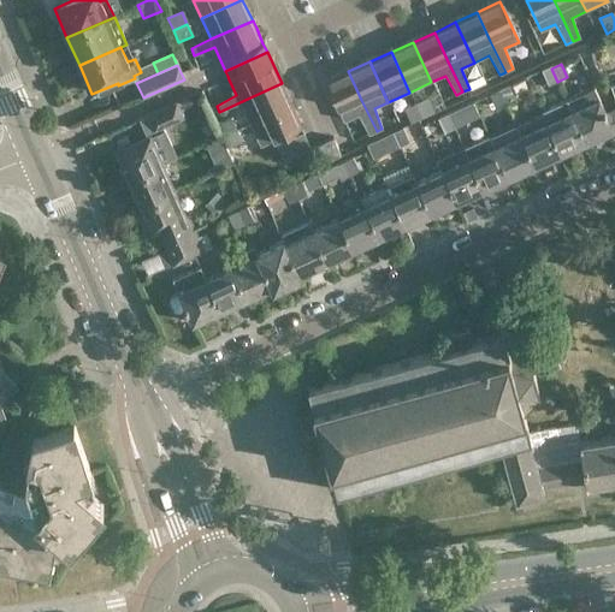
[(548,87),(557,82),(551,69),(542,72),(548,87)]
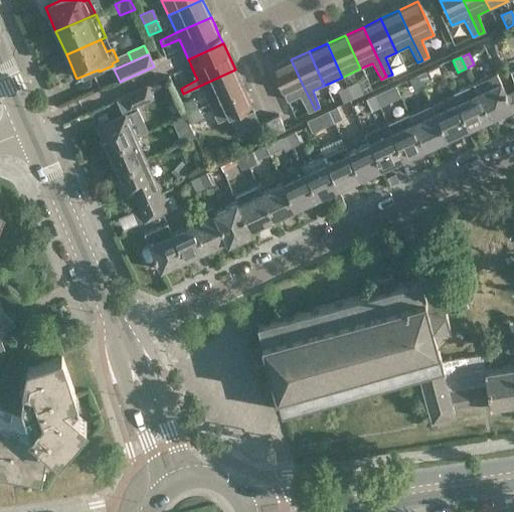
[(302,83),(291,59),(272,68),(287,102),(299,96),(308,113),(315,110),(302,83)]
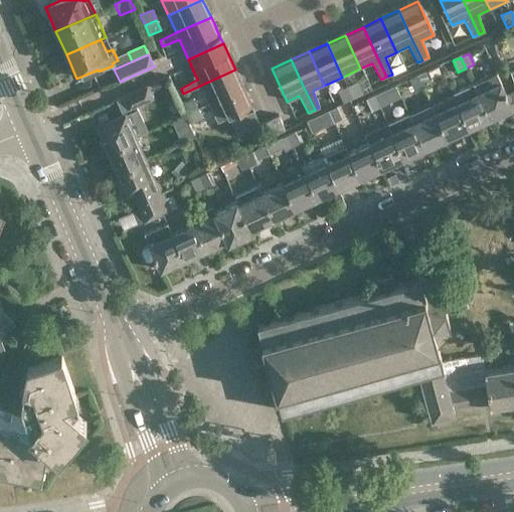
[(235,69),(200,86),(208,104),(243,88),(235,69)]
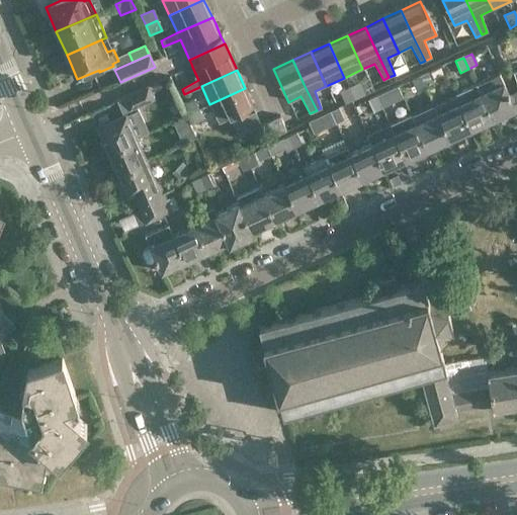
[(419,78),(425,90),(433,86),(427,74),(419,78)]
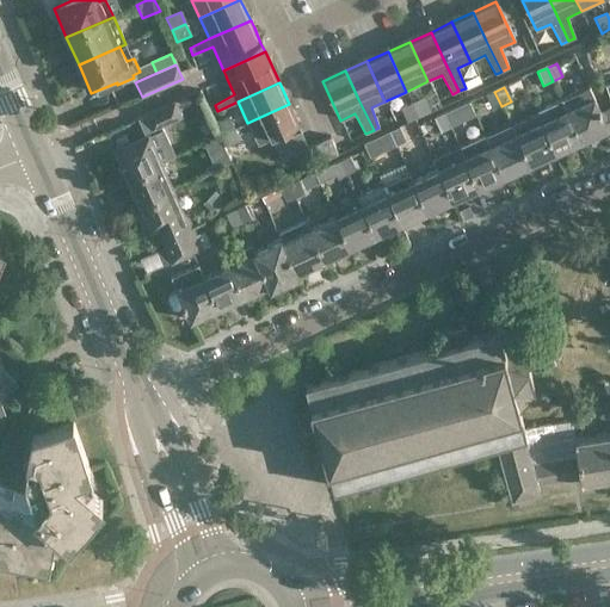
[(561,103),(580,143),(607,131),(607,130),(609,128),(609,124),(604,110),(598,112),(589,90),(561,103)]
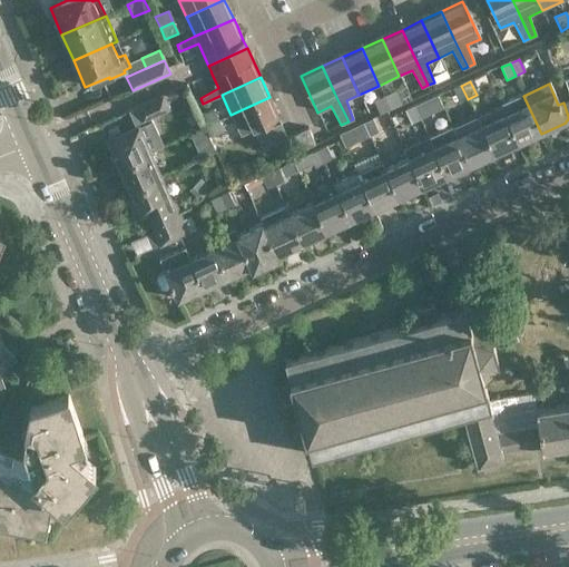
[(458,103),(468,99),(461,86),(452,89),(458,103)]
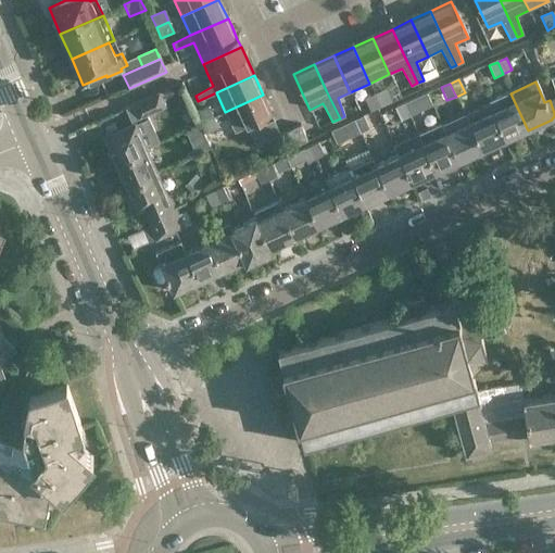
[(375,93),(380,108),(391,102),(386,88),(375,93)]
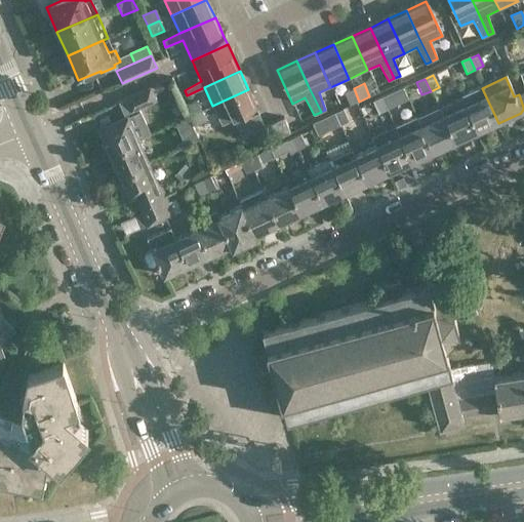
[(349,106),(359,102),(354,88),(344,93),(349,106)]
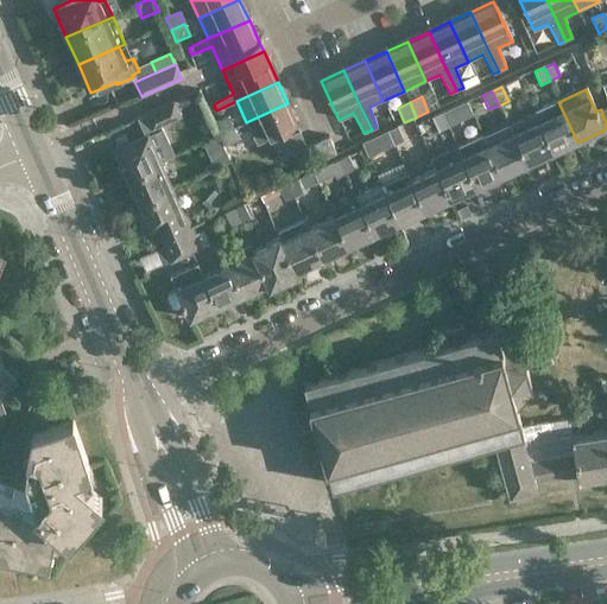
[(551,154),(577,142),(558,102),(532,113),(533,116),(551,154)]
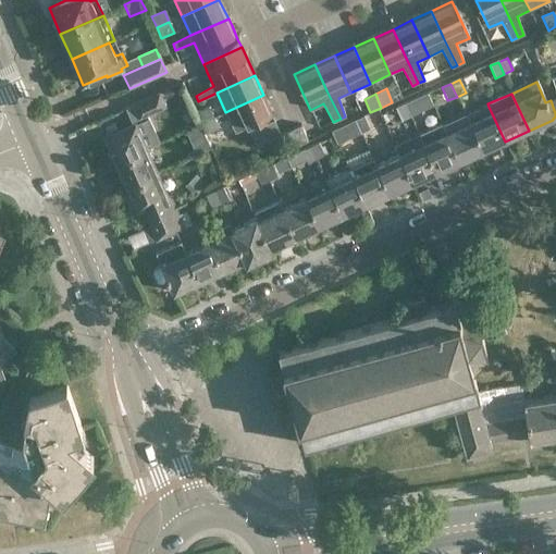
[(164,107),(159,95),(134,106),(139,119),(164,107)]
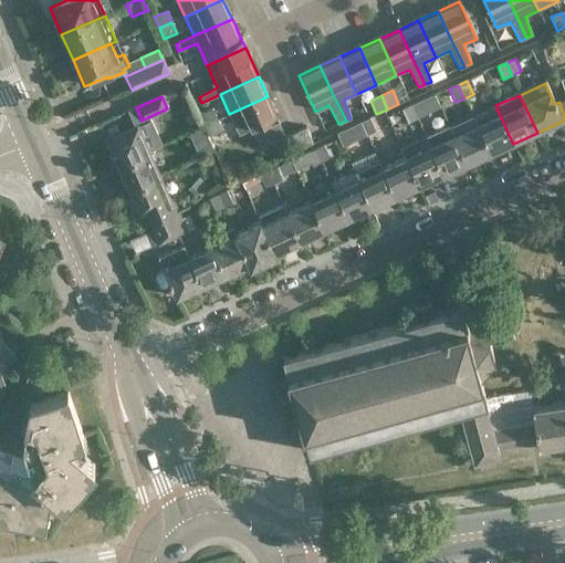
[(276,116),(268,96),(229,114),(239,134),(276,116)]
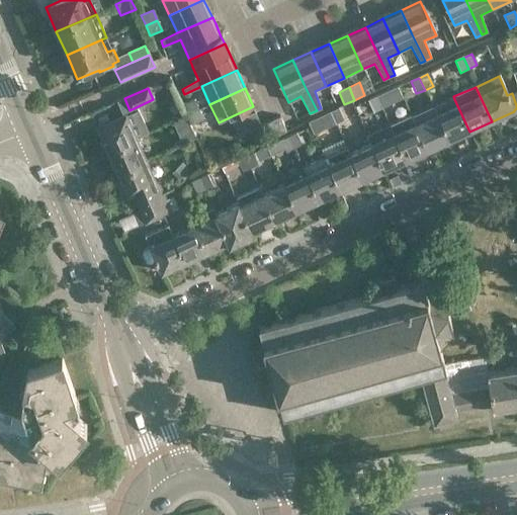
[(375,97),(381,109),(390,105),(383,93),(375,97)]
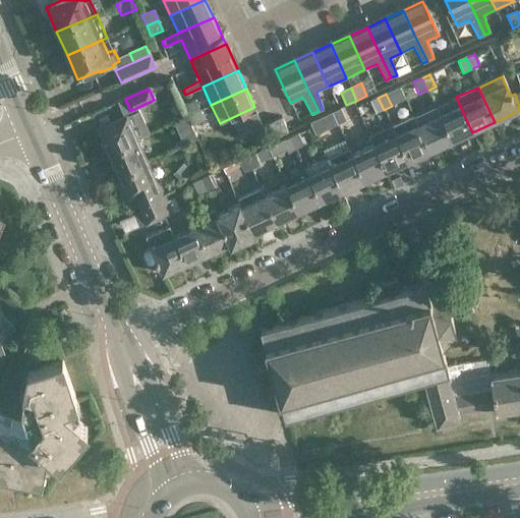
[(374,114),(384,110),(378,98),(369,102),(374,114)]
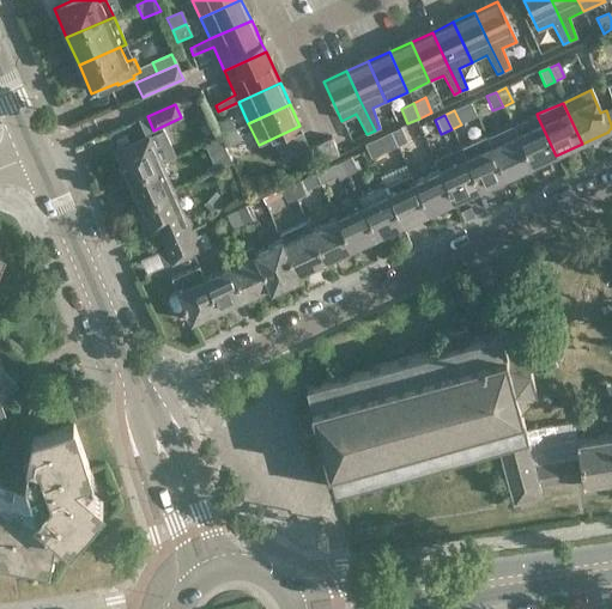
[(224,135),(236,129),(230,117),(218,123),(224,135)]
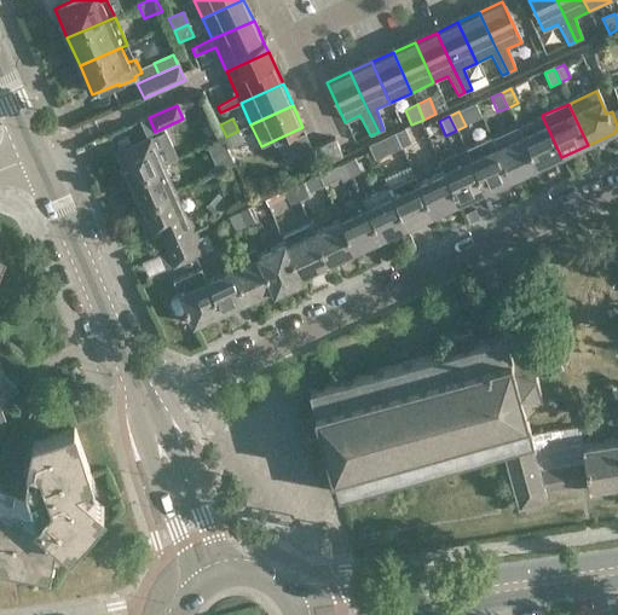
[(535,169),(561,157),(543,119),(517,131),(535,169)]
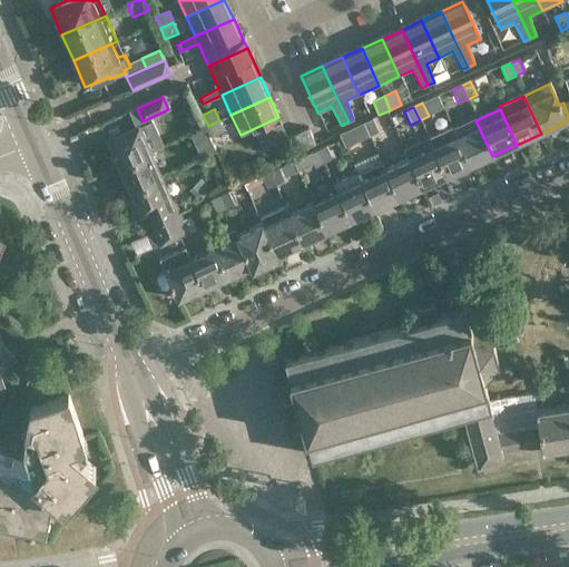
[(219,120),(208,126),(214,137),(224,132),(219,120)]
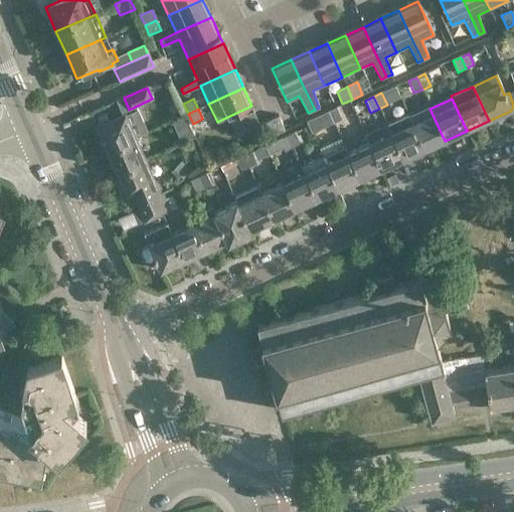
[(328,113),(333,125),(342,121),(336,109),(328,113)]
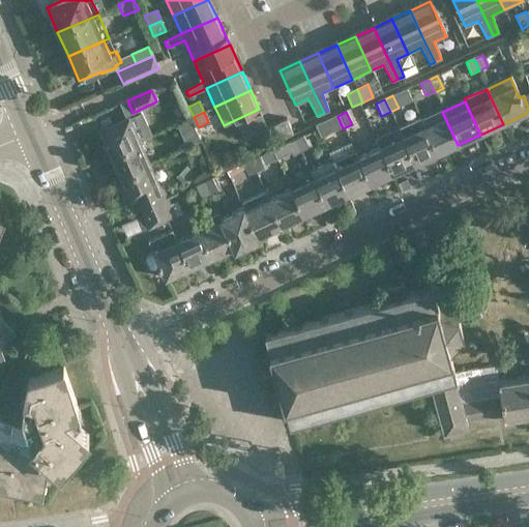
[(436,155),(458,145),(442,112),(420,121),(436,155)]
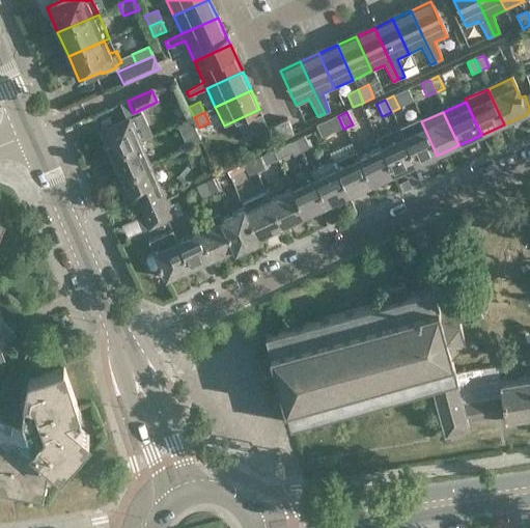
[(321,139),(335,132),(343,129),(338,116),(338,114),(314,126),(321,139)]
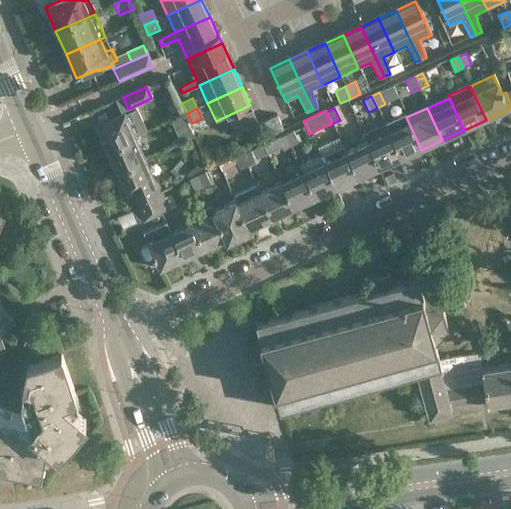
[(236,136),(259,126),(252,111),(229,121),(236,136)]
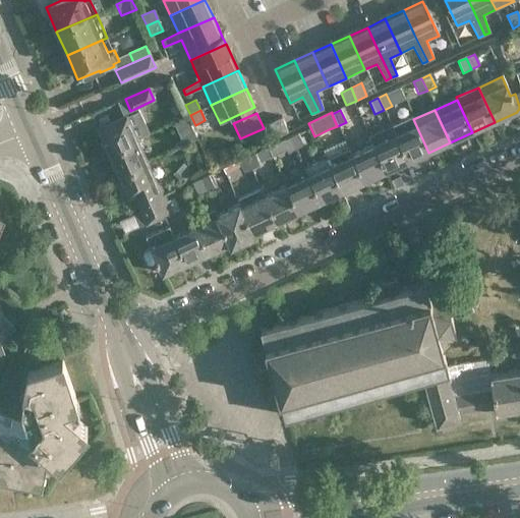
[(110,153),(137,140),(127,117),(100,129),(110,153)]
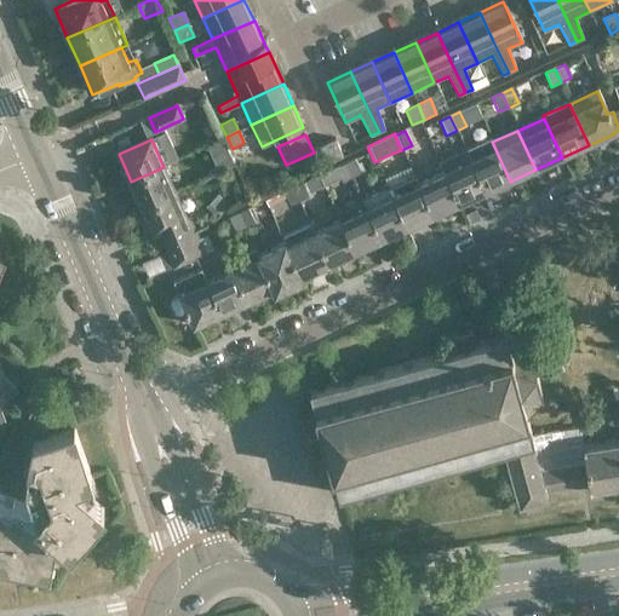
[(324,166),(343,156),(334,139),(315,149),(324,166)]
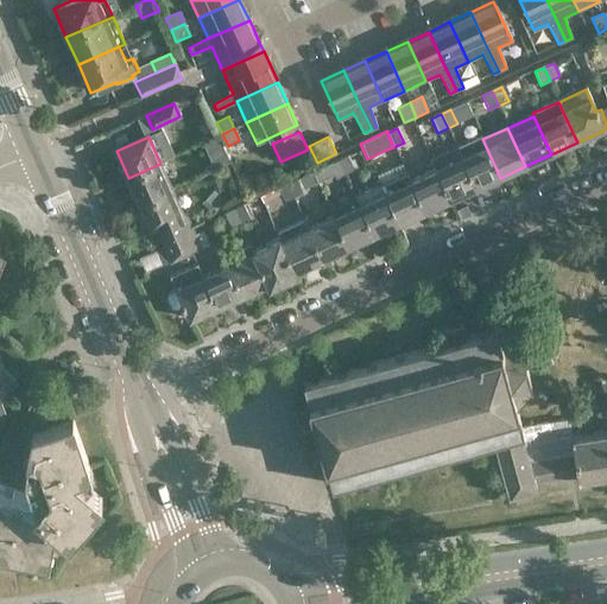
[(500,178),(482,139),(481,137),(455,148),(474,190),(500,178)]
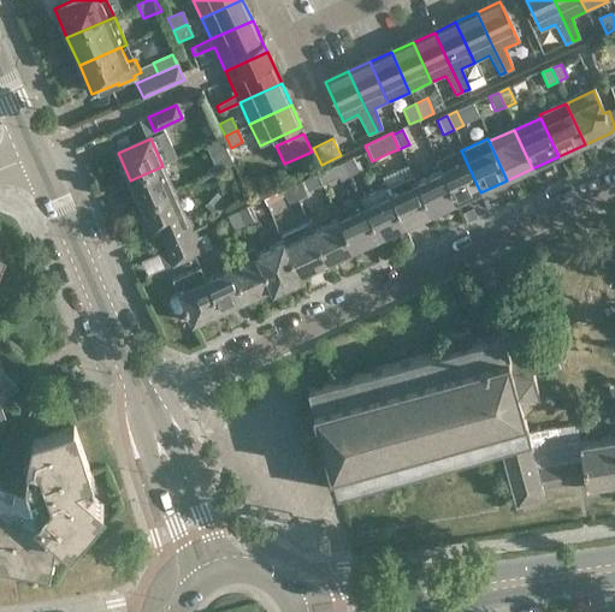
[(454,205),(480,192),(461,150),(435,162),(441,174),(454,205)]
